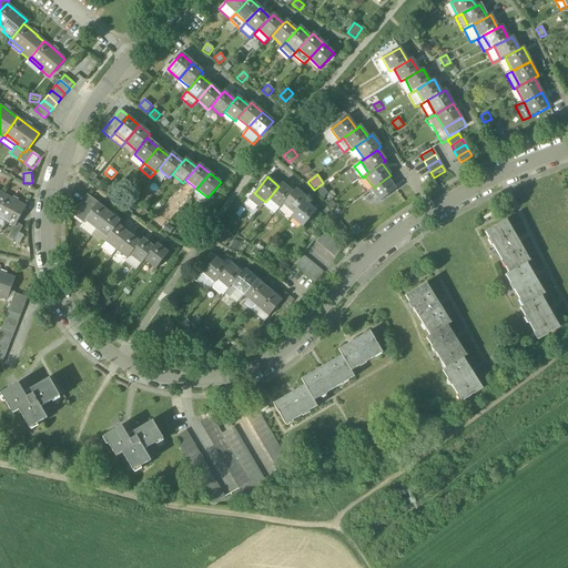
[(396,190),(387,178),(374,188),(371,191),(379,202),(396,190)]
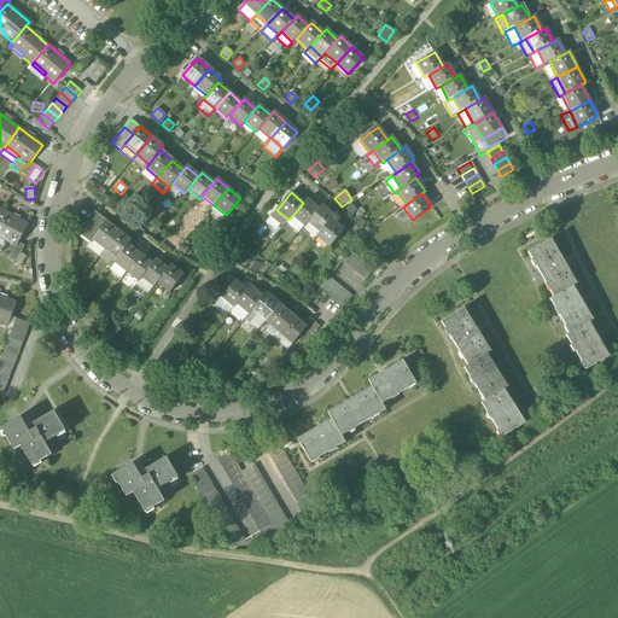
[(304,227),(307,223),(319,210),(307,199),(303,203),(292,216),(304,227)]
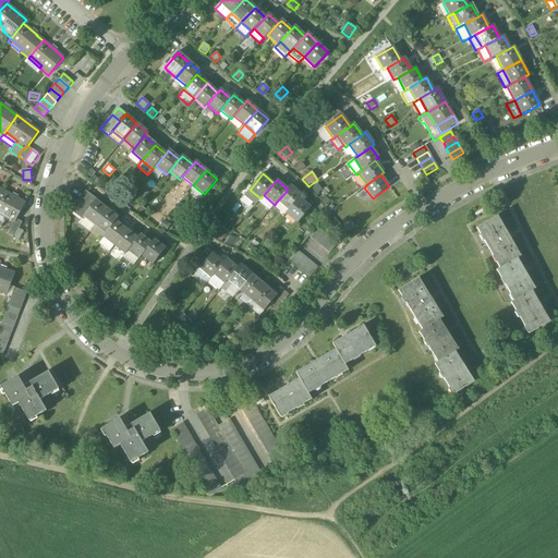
[(213,184),(204,194),(209,198),(217,187),(213,184)]
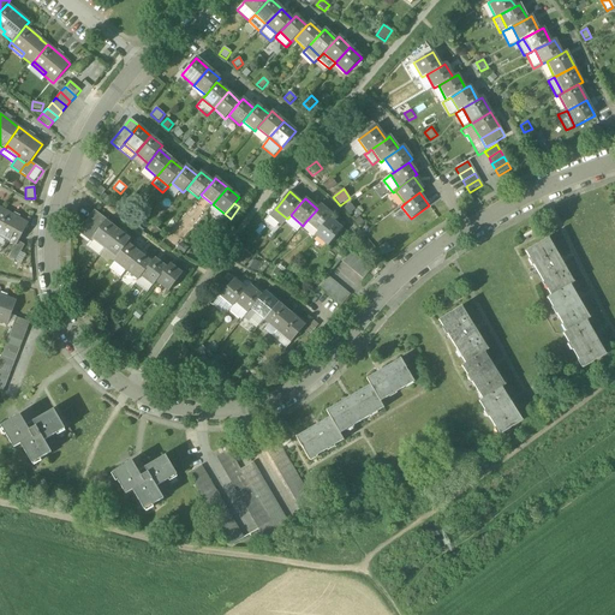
[(266,213),(269,216),(275,209),(278,207),(274,203),(266,213)]
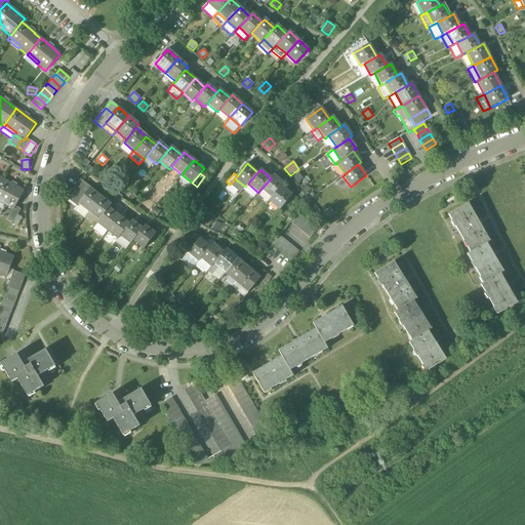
[(304,179),(299,173),(293,178),(297,184),(304,179)]
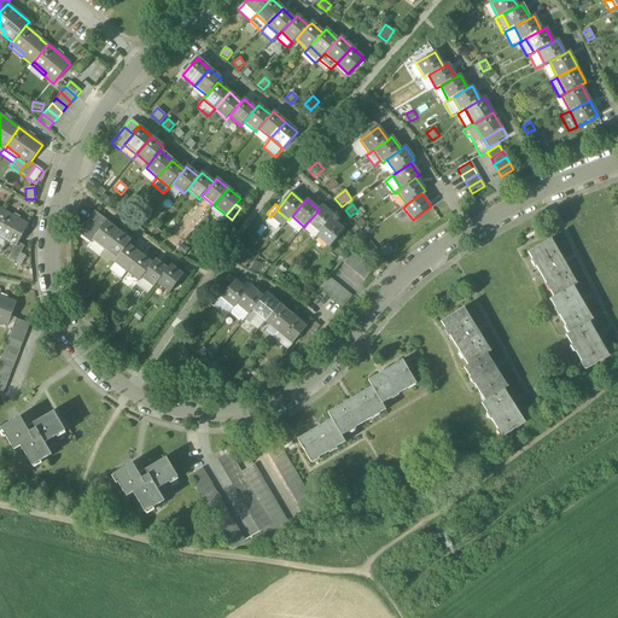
[(307,223),(320,233),(331,220),(333,216),(321,205),(319,210),(307,223)]
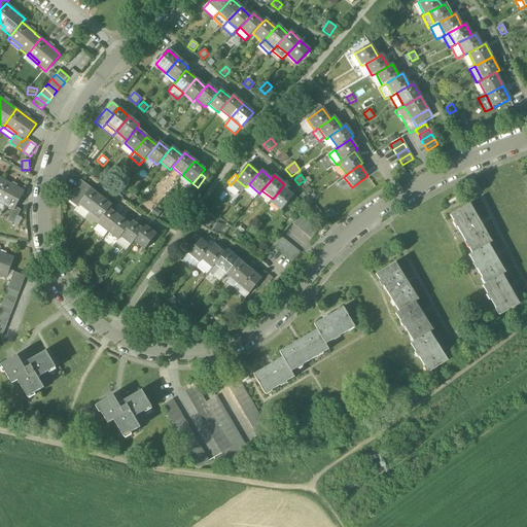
[(2,179),(0,182),(0,200),(5,203),(4,206),(13,211),(15,207),(24,191),(16,187),(2,179)]
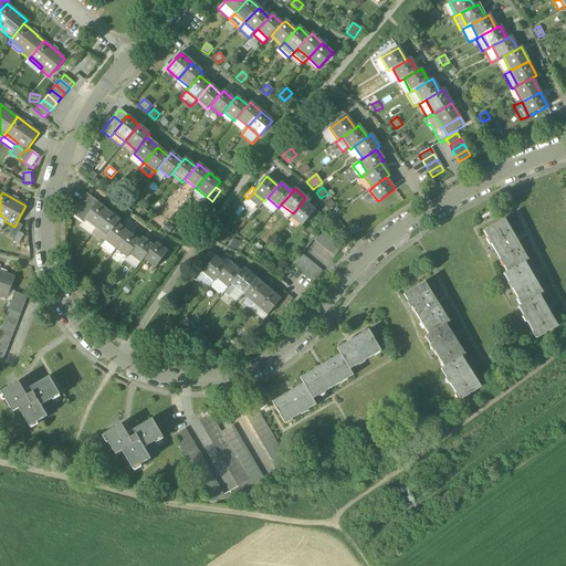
[(259,208),(264,201),(253,192),(248,199),(259,208)]
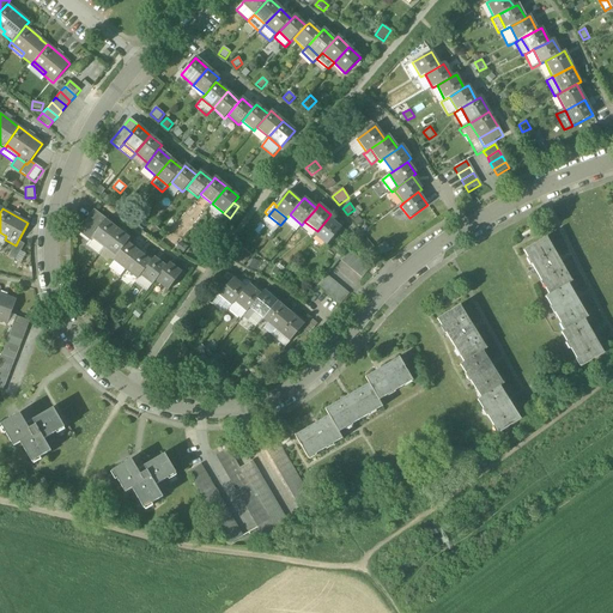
[(89,223),(98,230),(105,220),(105,222),(107,220),(95,212),(86,222),(89,223)]
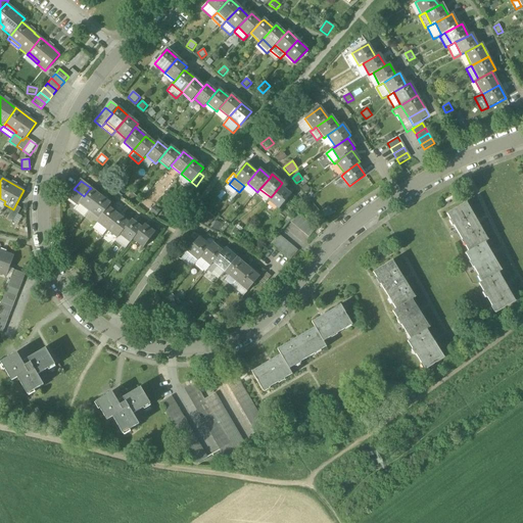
[(291,195),(280,186),(271,197),(268,200),(279,209),(291,195)]
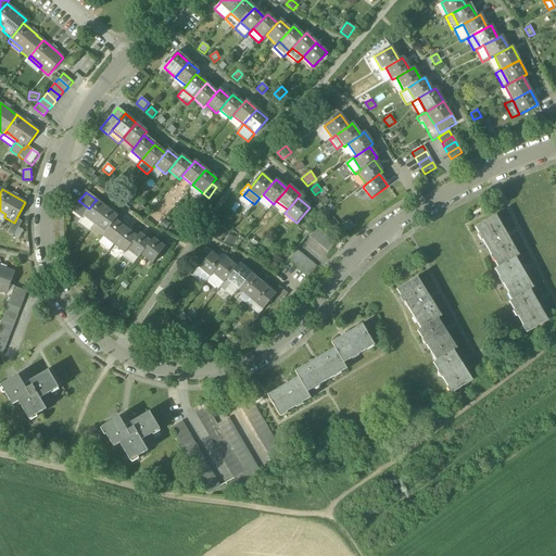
[(84,216),(95,225),(106,209),(96,201),(96,200),(89,209),(83,216),(84,216)]
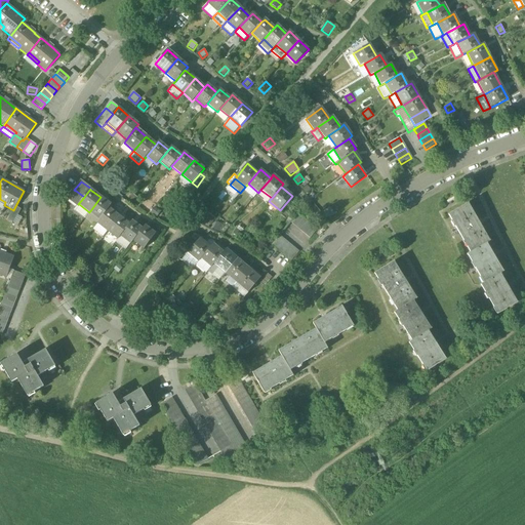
[(69,200),(77,205),(78,206),(79,204),(78,204),(84,197),(76,191),(69,200)]
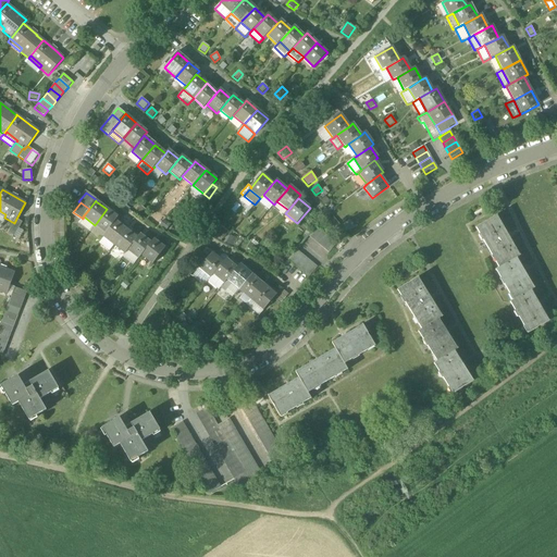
[(95,225),(106,234),(115,221),(118,218),(107,209),(95,225)]
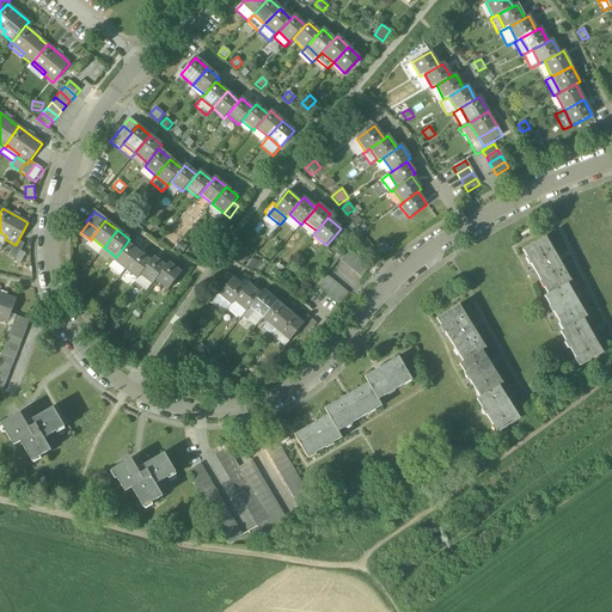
[(104,248),(92,238),(91,240),(90,239),(85,245),(98,255),(99,255),(104,248)]
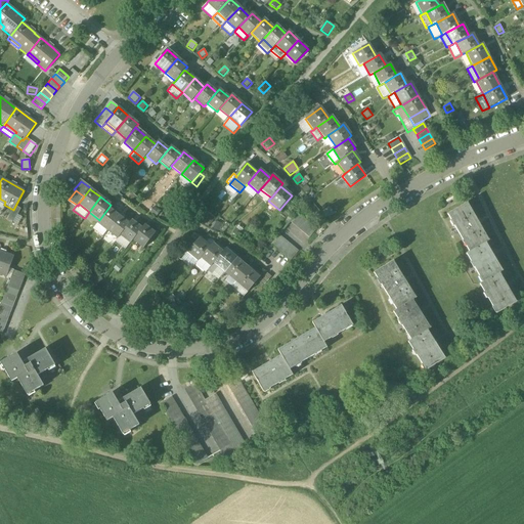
[(447,215),(469,253),(485,244),(488,242),(467,204),(460,208),(460,209),(456,210),(447,215)]
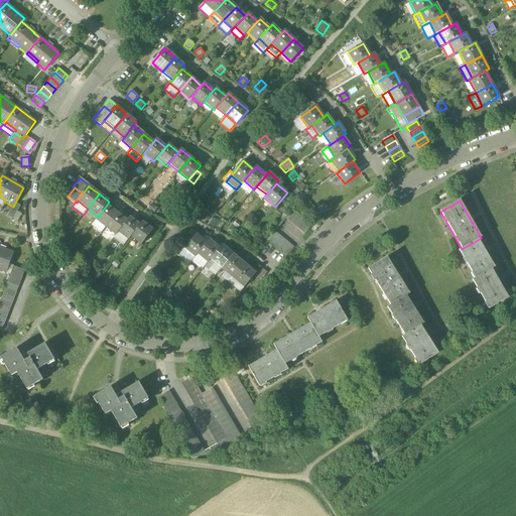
[(7,216),(13,219),(17,212),(20,206),(15,203),(13,207),(7,216)]
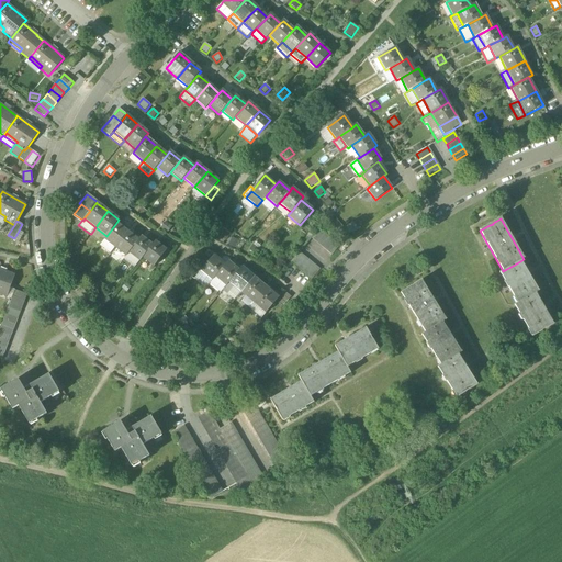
[(359,229),(352,222),(346,226),(352,235),(359,229)]
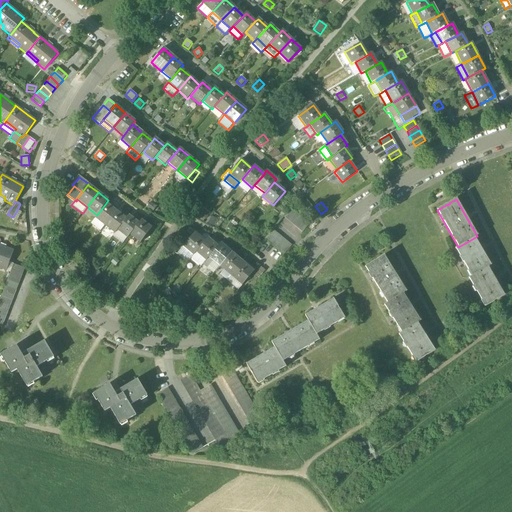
[(95,218),(105,226),(116,211),(106,203),(97,215),(95,218)]
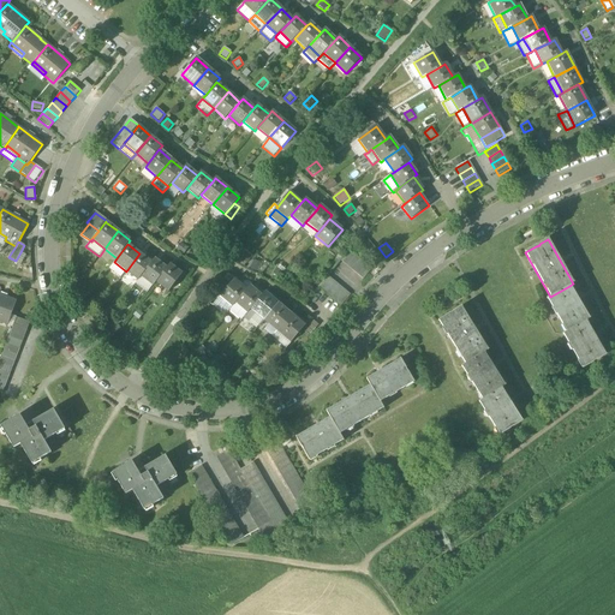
[(100,256),(99,256),(111,266),(114,262),(117,258),(105,249),(100,256)]
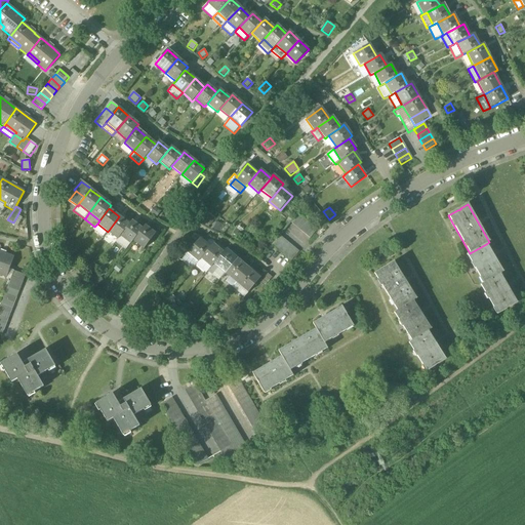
[(290,224),(295,228),(304,217),(298,213),(290,224)]
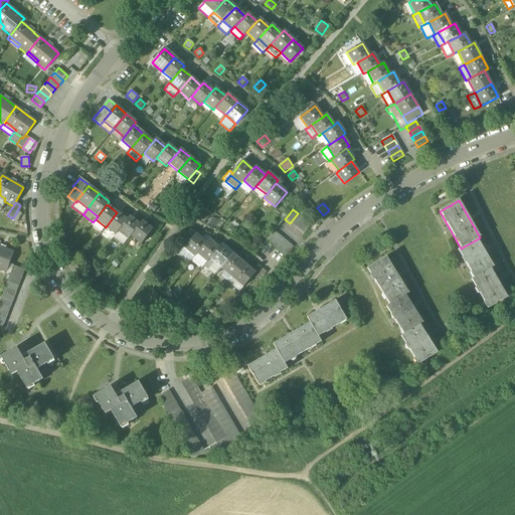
[(211,215),(205,210),(200,216),(206,221),(211,215)]
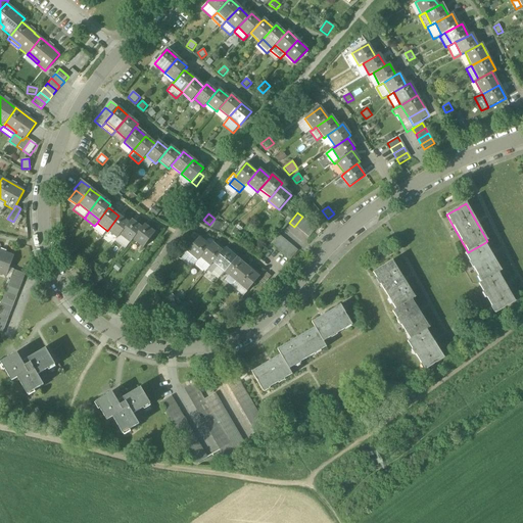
[(22,217),(17,215),(13,222),(17,225),(22,217)]
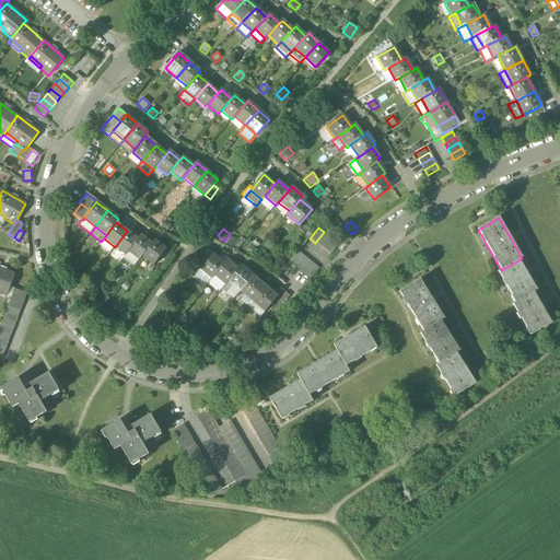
[(126,255),(128,252),(138,240),(127,231),(115,247),(126,255)]
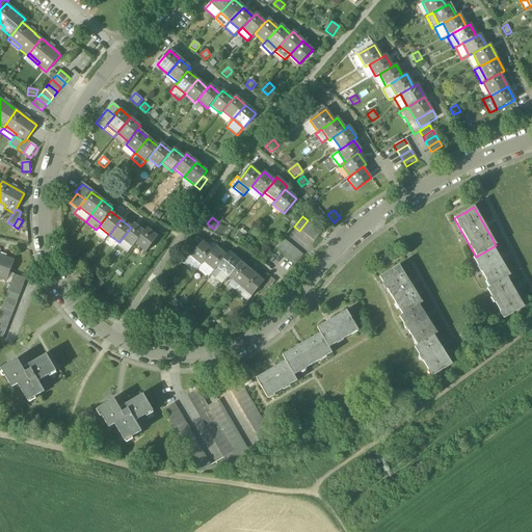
[(312,224),(308,220),(299,231),(303,234),(312,224)]
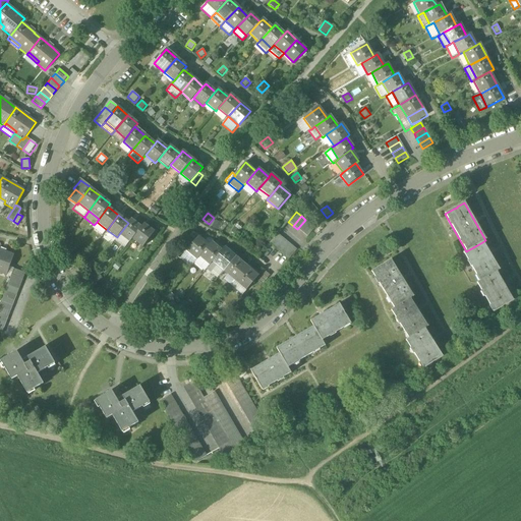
[(129,242),(132,239),(140,227),(130,220),(128,223),(119,234),(129,242)]
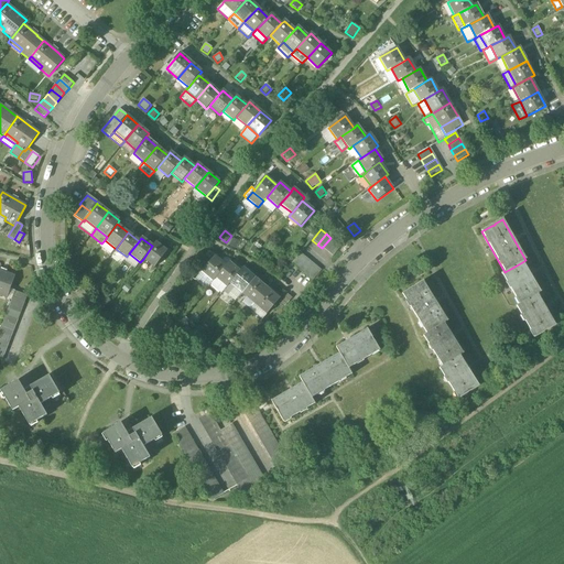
[(335,242),(331,238),(322,248),(327,252),(335,242)]
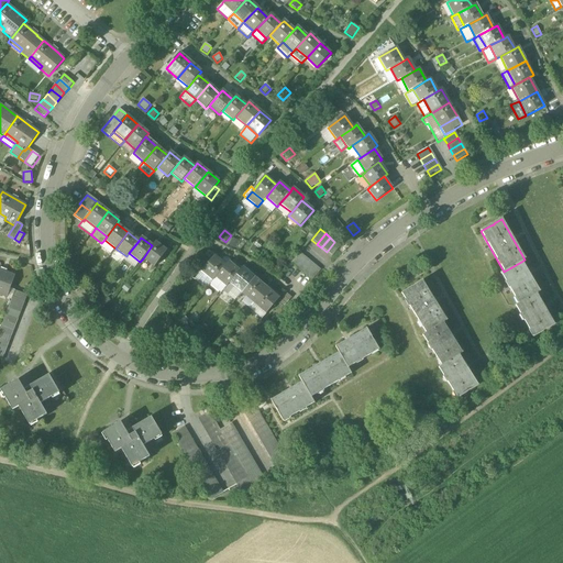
[(239,242),(232,239),(228,245),(235,250),(239,242)]
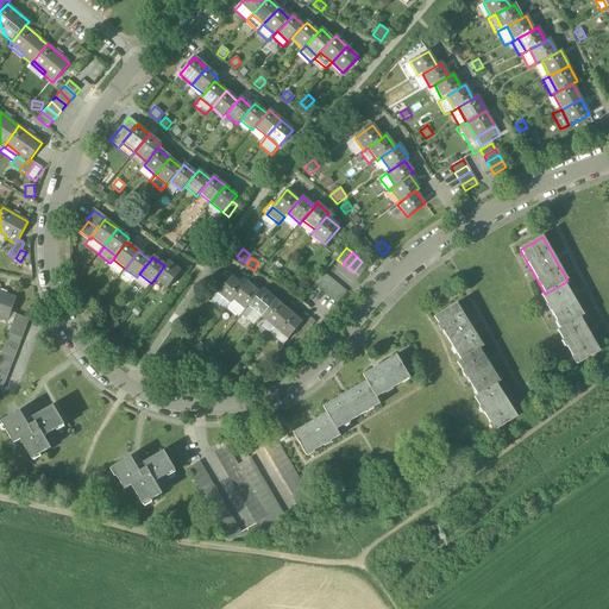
[(113,259),(110,263),(107,267),(119,275),(125,269),(113,259)]
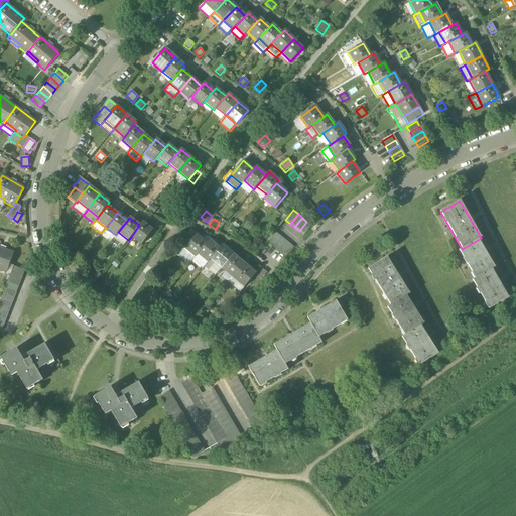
[(142,222),(139,225),(131,237),(141,245),(152,230),(142,222)]
